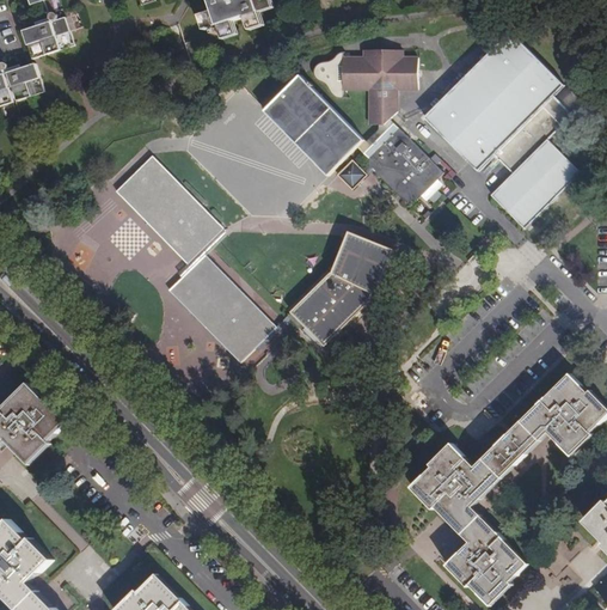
[(44,22),(48,20),(47,14),(41,0),(37,0),(44,22)]
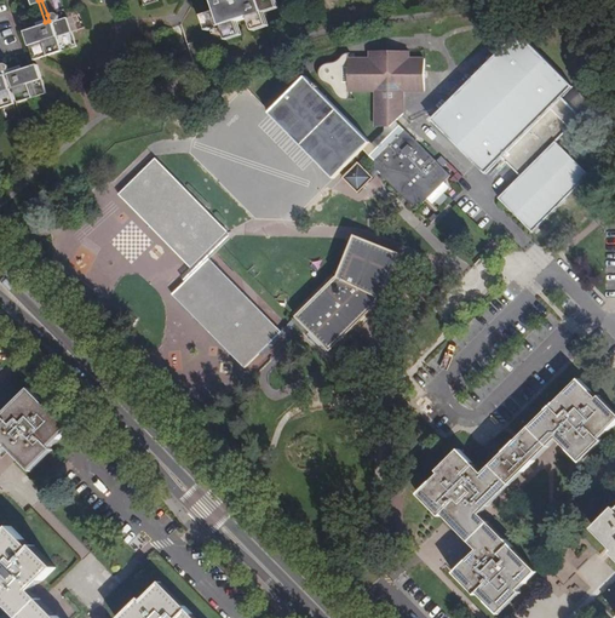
[(259,11),(256,0),(210,0),(213,11),(218,24),(230,21),(245,16),(259,11)]
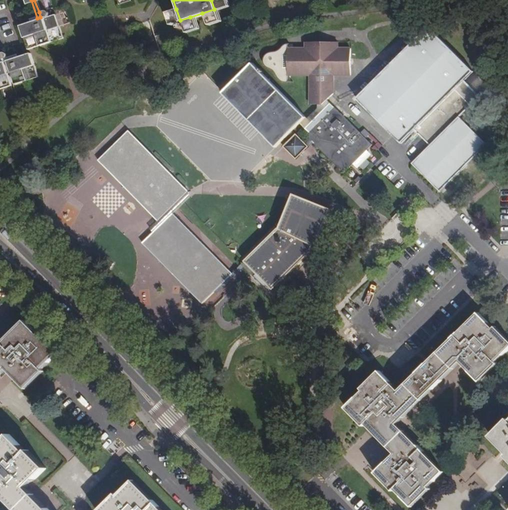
[(211,0),(214,9),(226,6),(224,0),(211,0)]
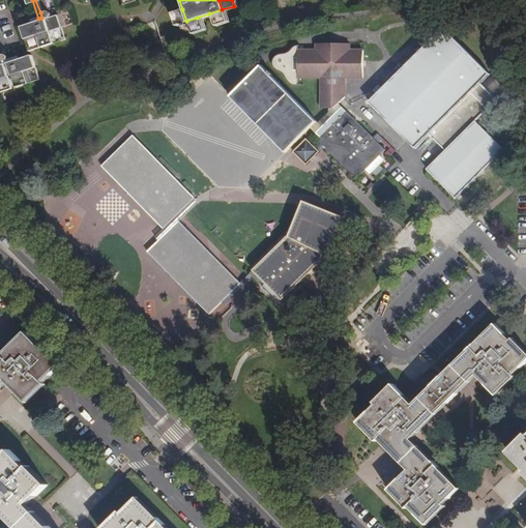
[(186,21),(182,9),(171,13),(174,25),(186,21)]
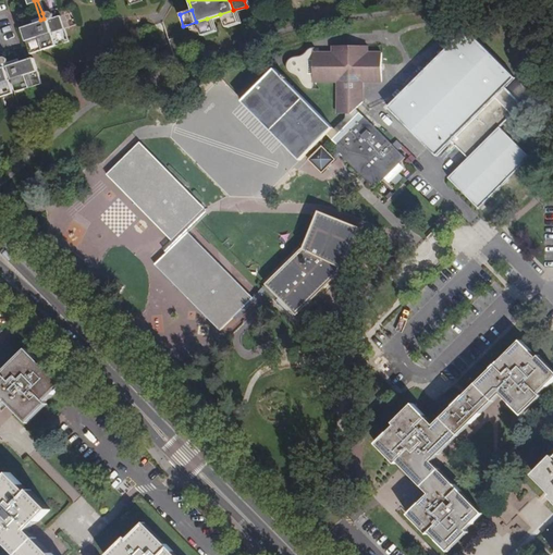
[(237,23),(233,10),(220,14),(224,26),(237,23)]
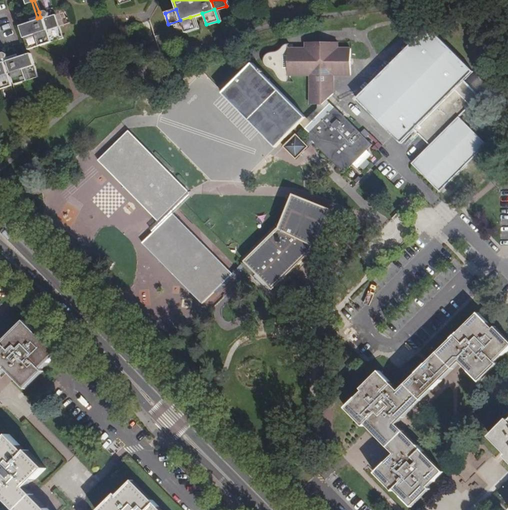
[(51,14),(46,15),(40,17),(37,18),(18,24),(25,48),(59,38),(51,14)]
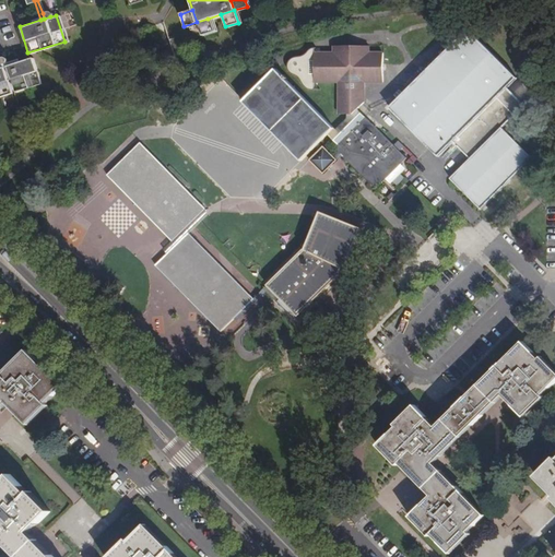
[(208,19),(197,22),(201,34),(212,31),(208,19)]
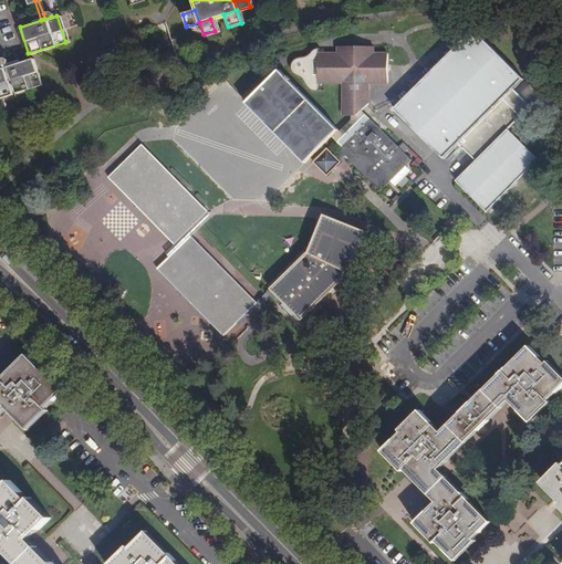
[(526,104),(509,87),(519,76),(469,29),(391,108),(439,157),(455,142),(472,158),(450,179),(482,210),(534,158),(503,127),(526,104)]
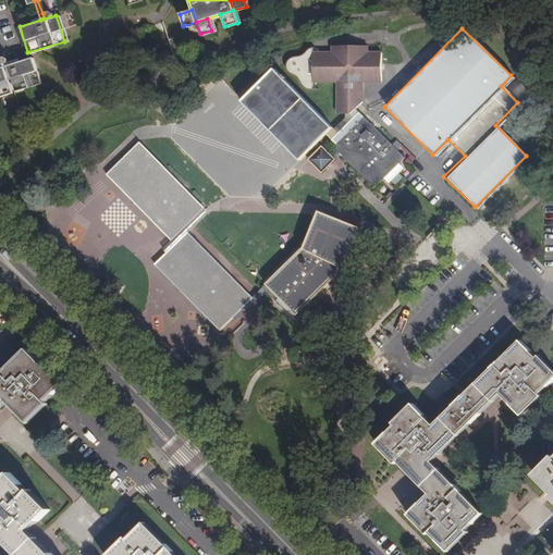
[(270,68),(238,99),(296,157),(321,132),(332,142),(329,145),(320,136),(302,155),(318,170),(336,152),(369,186),(388,168),(400,156),(352,107),(357,101),(357,84),(377,84),(377,54),(363,54),(363,48),(328,48),(328,56),(308,54),(308,84),(335,84),(335,112),(341,112),(341,116),(329,128),(280,77),(282,75),(279,72),(277,74),(270,68)]
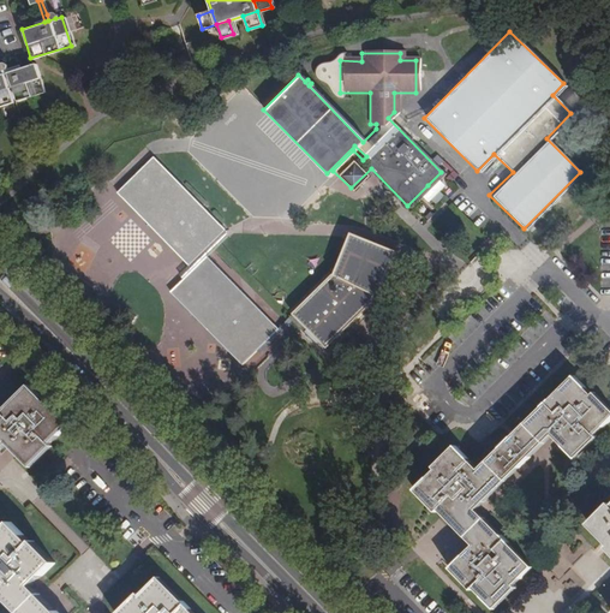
[(5,71),(10,87),(13,100),(41,90),(31,63),(5,71)]
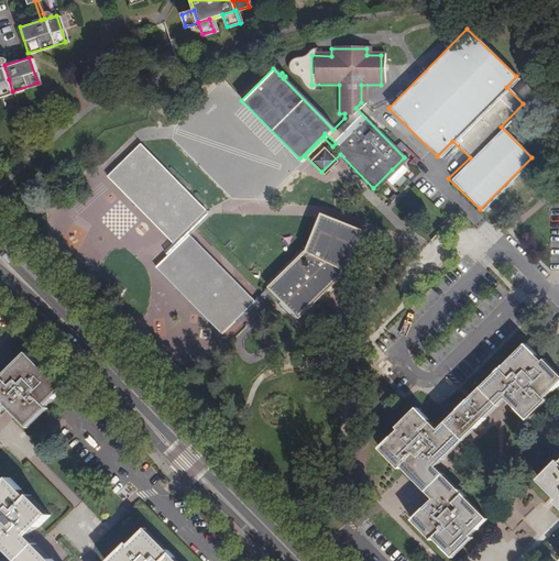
[(0,67),(3,80),(9,79),(4,65),(3,62),(0,64),(0,67)]
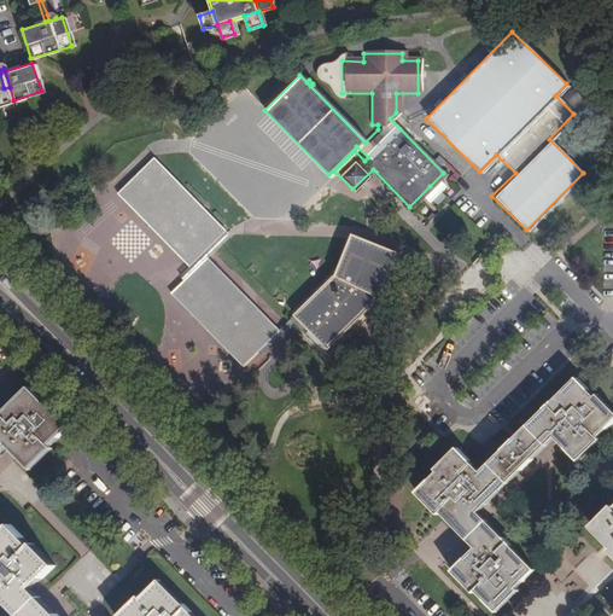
[(455,89),(467,76),(462,71),(449,85),(455,89)]
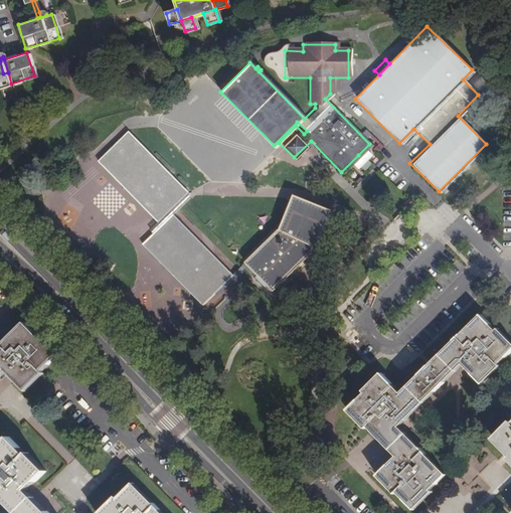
[(125,130),(96,160),(155,220),(184,190),(125,130)]
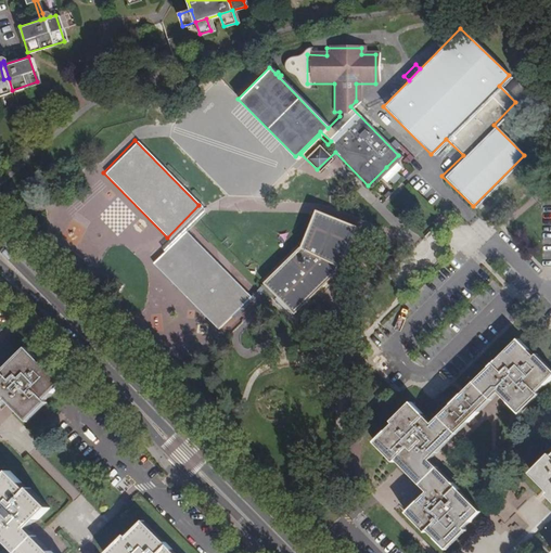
[(167,238),(158,246),(162,251),(182,230),(195,218),(203,210),(201,208),(199,205),(167,238)]
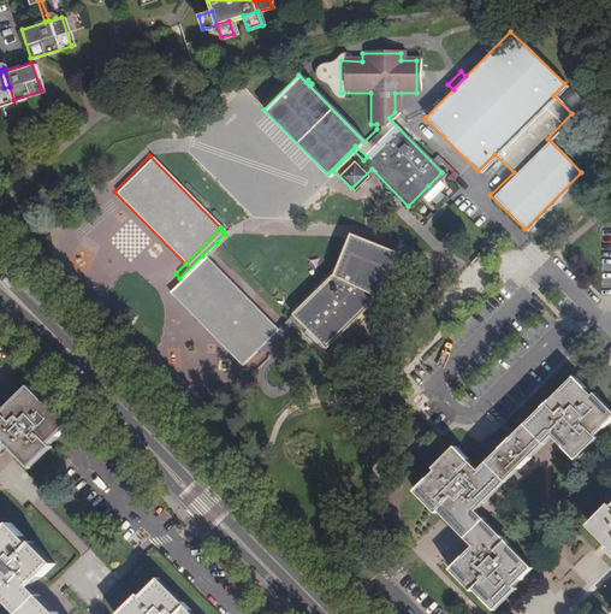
[(393,249),(348,231),(337,259),(342,261),(332,270),(290,312),(324,347),(372,300),(371,299),(372,294),(375,295),(393,249)]
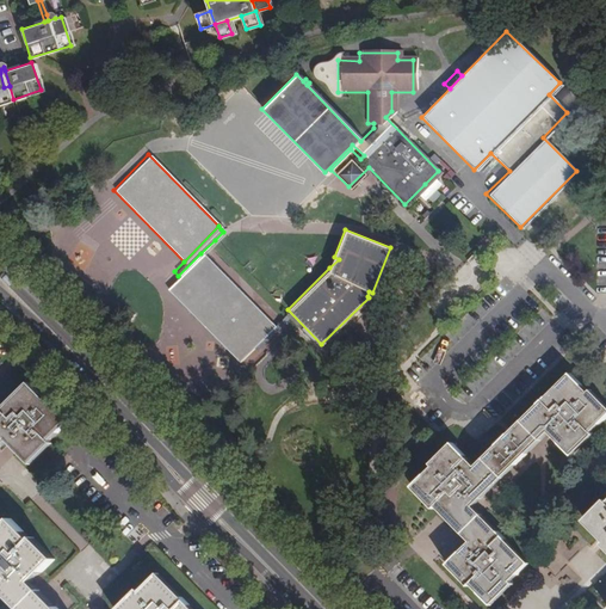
[(470,246),(474,250),(484,238),(481,234),(470,246)]
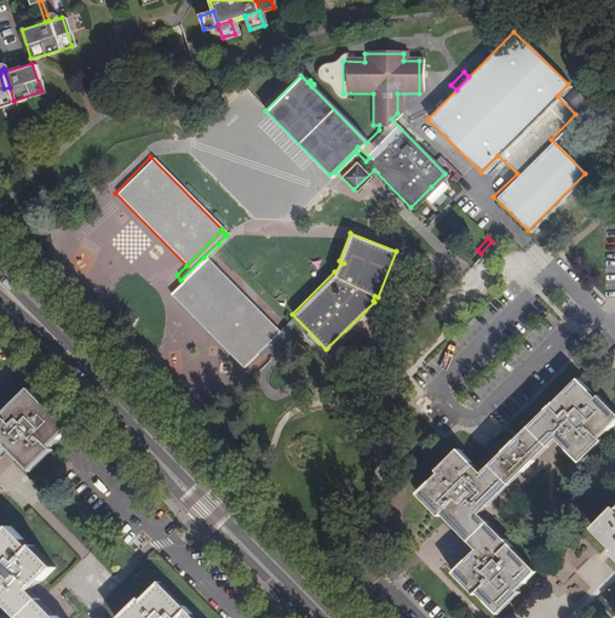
[(180,280),(168,293),(240,365),(275,330),(203,257),(180,280)]
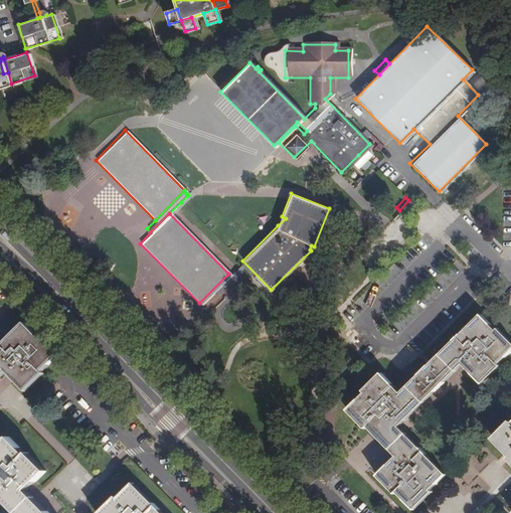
[(393,491),(410,508),(429,490),(427,488),(443,472),(402,432),(395,424),(419,400),(452,369),(459,362),(479,382),(497,364),(495,362),(510,346),(510,344),(494,327),(493,328),(478,313),(436,353),(403,384),(396,391),(377,371),(359,389),(362,391),(344,409),(362,428),(364,425),(386,449),(392,455),(373,474),(391,492),(393,491)]
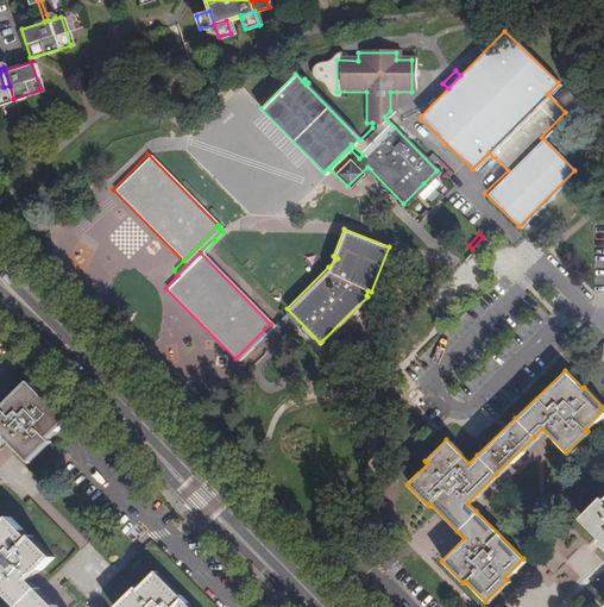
[(0,440),(2,438),(26,462),(48,440),(45,437),(65,418),(45,395),(42,398),(24,379),(0,401),(0,440)]
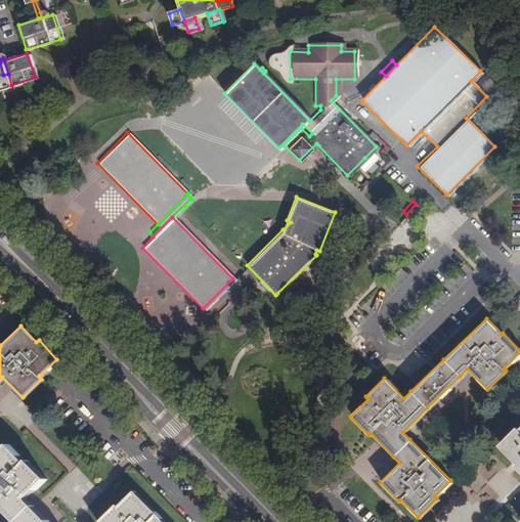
[(517,426),(499,445),(516,463),(514,465),(519,471),(519,427),(519,428),(517,426)]
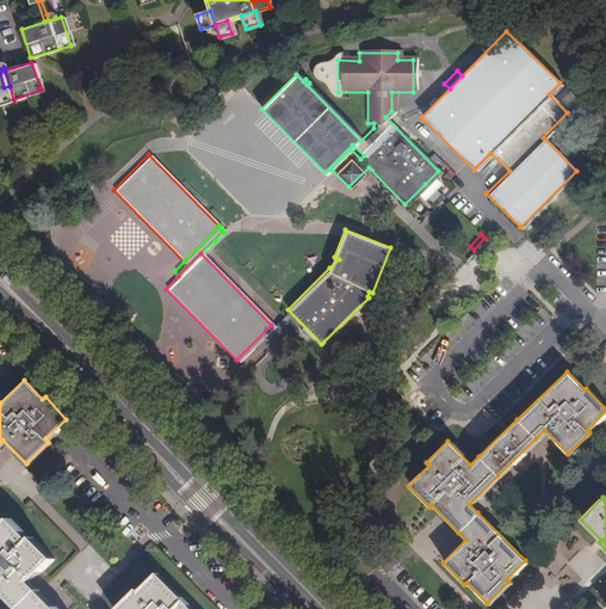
[(0,590),(17,608),(55,608),(28,580),(50,558),(29,535),(26,537),(6,517),(0,522),(0,590)]
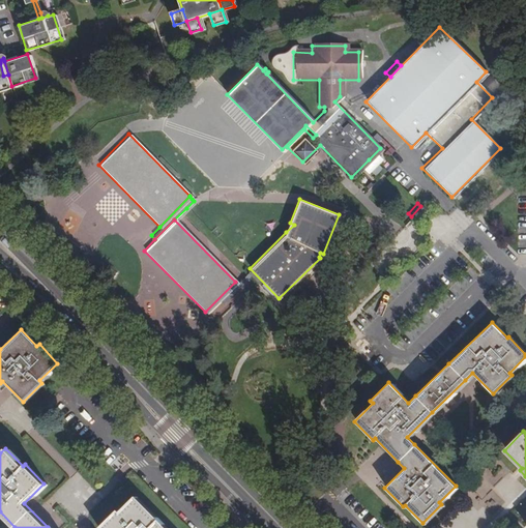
[(115,508),(96,527),(165,527),(133,495),(117,510),(115,508)]
